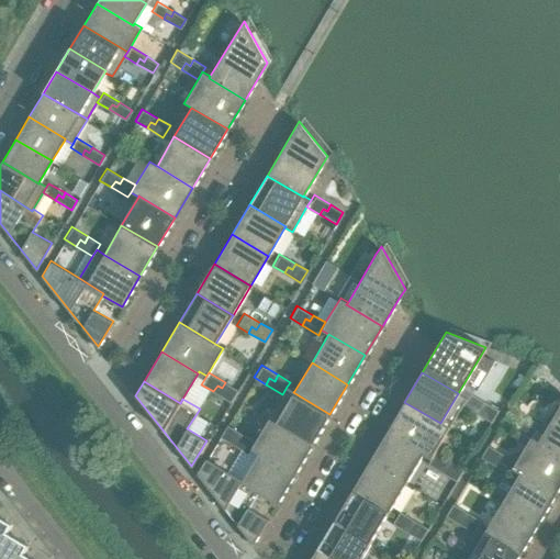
[(230,401),(237,389),(225,382),(222,388),(217,386),(213,391),(230,401)]
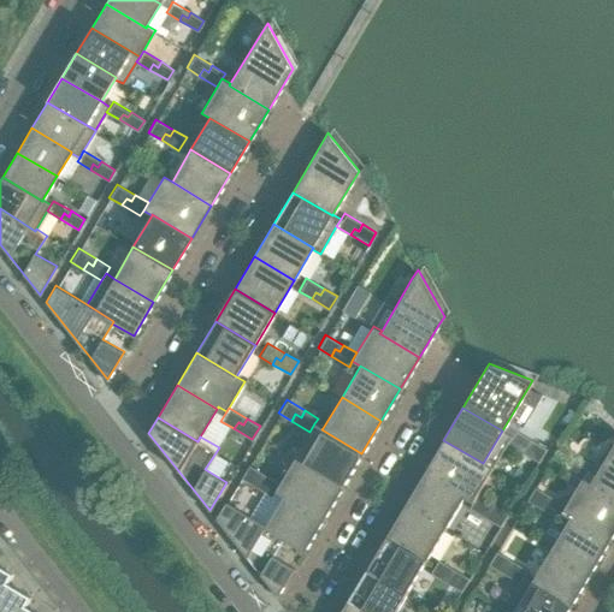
[(361,453),(322,429),(323,428),(314,423),(310,432),(295,457),(342,486),(361,453)]
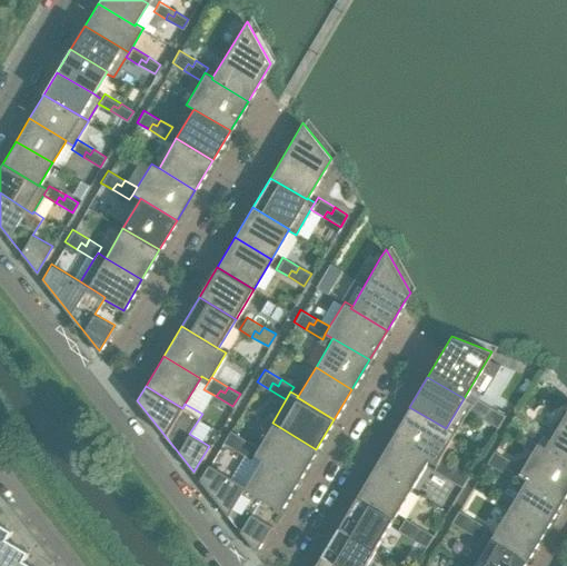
[(491,407),(475,397),(468,409),(480,416),(484,410),(488,413),(491,407)]
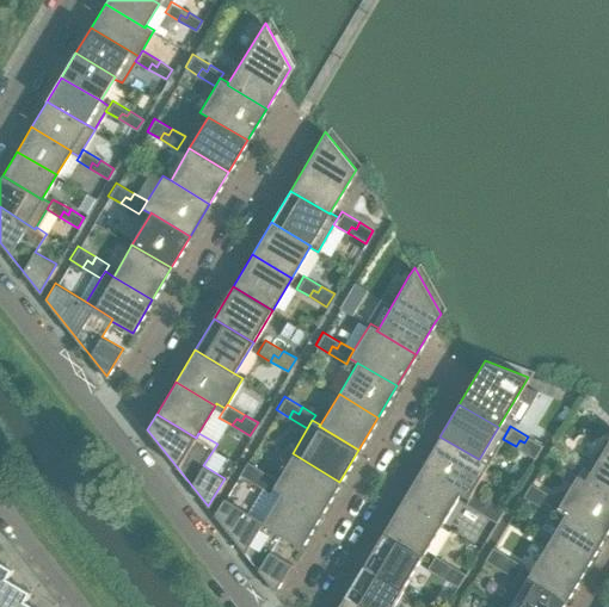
[(472,489),(486,466),(478,462),(479,459),(440,437),(420,468),(460,493),(467,497),(472,489)]
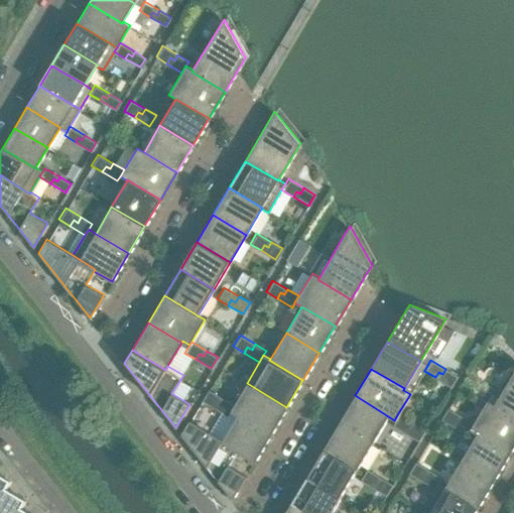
[(451,386),(457,375),(445,369),(442,374),(438,372),(435,377),(451,386)]
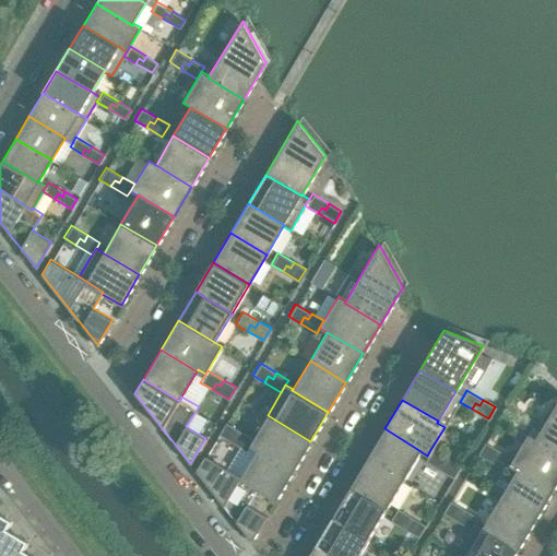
[(556,453),(556,400),(535,438),(534,440),(556,453)]
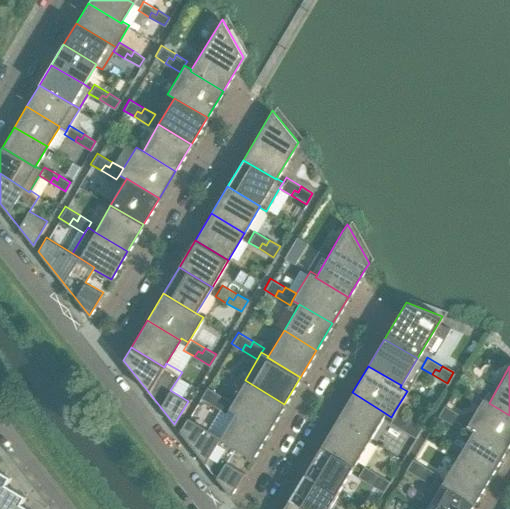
[(487,389),(461,374),(456,383),(482,398),(483,397),(487,389)]
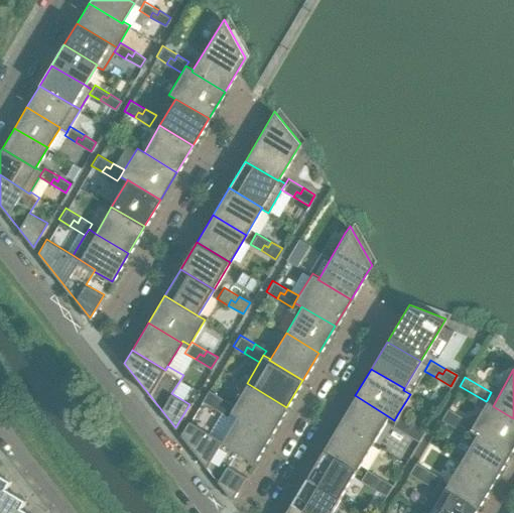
[(270,434),(286,407),(247,383),(234,404),(230,411),(237,415),(238,414),(270,434)]
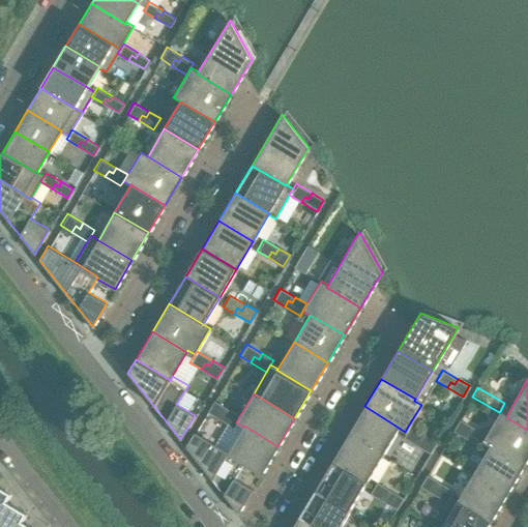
[(229,409),(213,400),(206,411),(217,417),(221,412),(226,414),(229,409)]
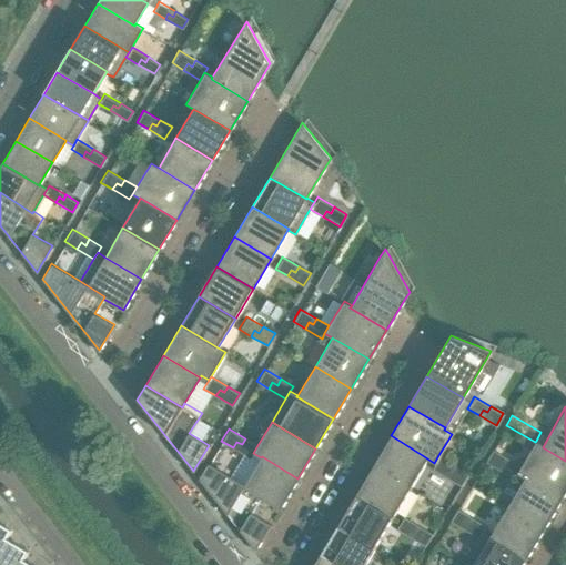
[(427,458),(391,435),(373,465),(410,487),(427,458)]
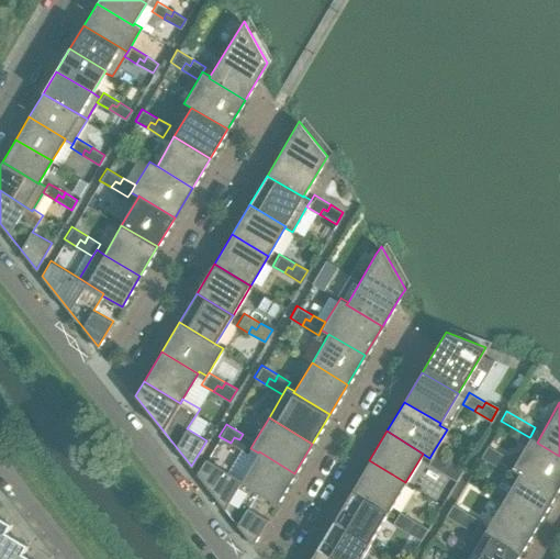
[(247,453),(250,448),(255,440),(243,434),(239,439),(234,437),(231,443),(247,453)]
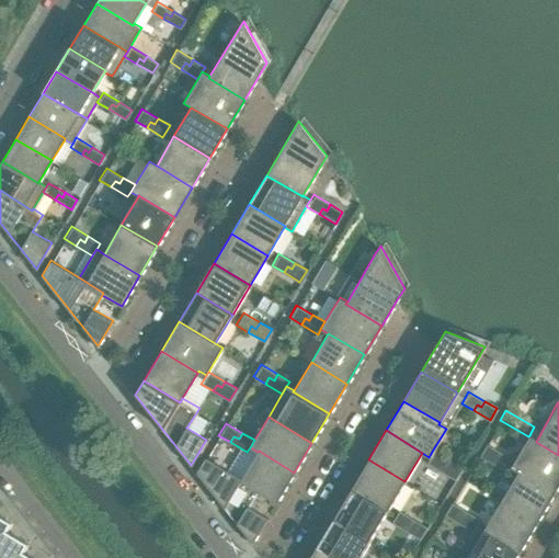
[(558,484),(558,455),(536,442),(537,440),(529,435),(528,436),(514,459),(510,467),(517,471),(518,470),(555,492),(558,484)]
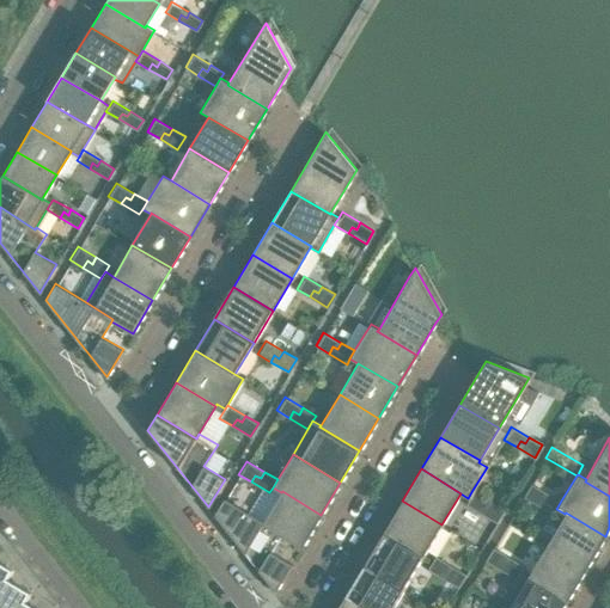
[(544,499),(548,493),(530,483),(523,496),(536,503),(540,497),(544,499)]
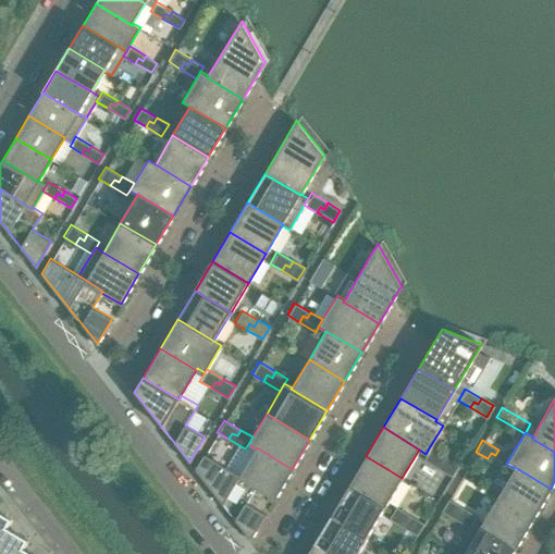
[(446,456),(430,446),(426,454),(423,458),(435,466),(439,459),(443,463),(446,456)]
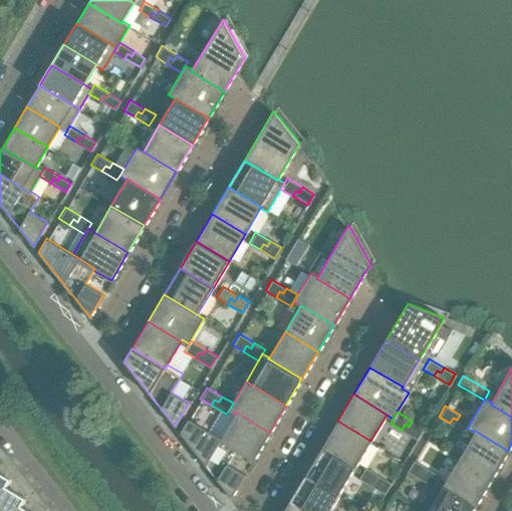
[(253,461),(269,433),(237,413),(236,414),(221,438),(221,440),(236,449),(235,450),(253,461)]
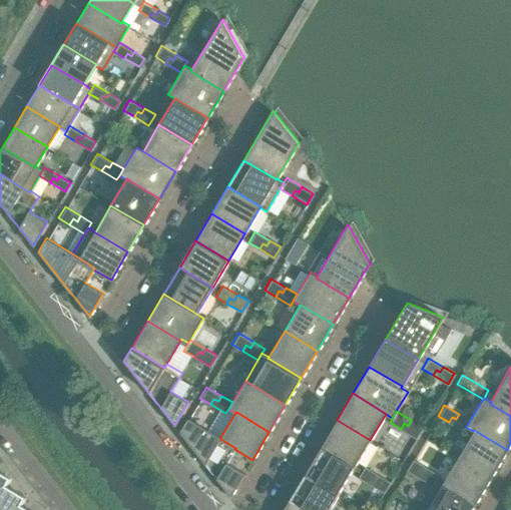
[(464,431),(466,427),(470,420),(459,414),(456,419),(452,417),(449,422),(464,431)]
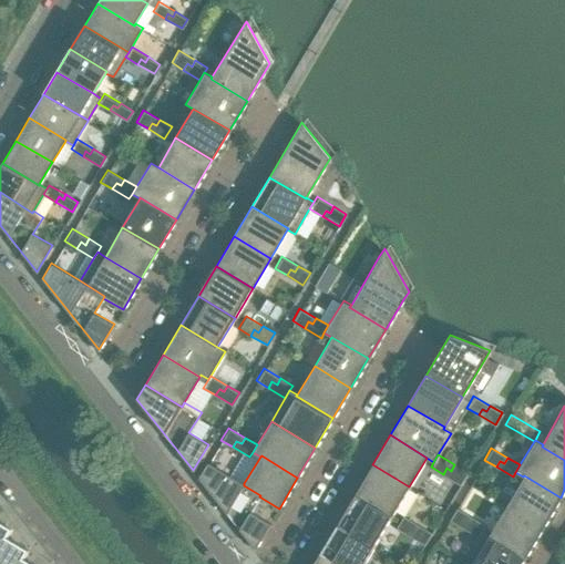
[(250,511),(259,496),(260,495),(244,485),(244,483),(207,462),(198,478),(255,549),(270,523),(250,511)]
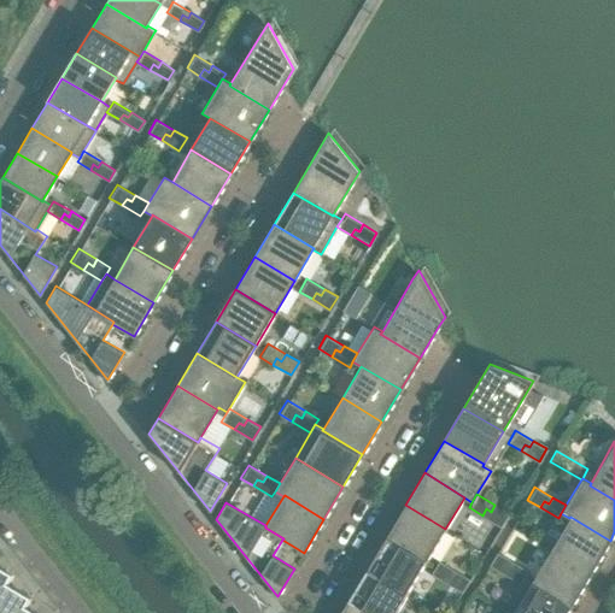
[(445,529),(405,505),(386,537),(426,561),(445,529)]
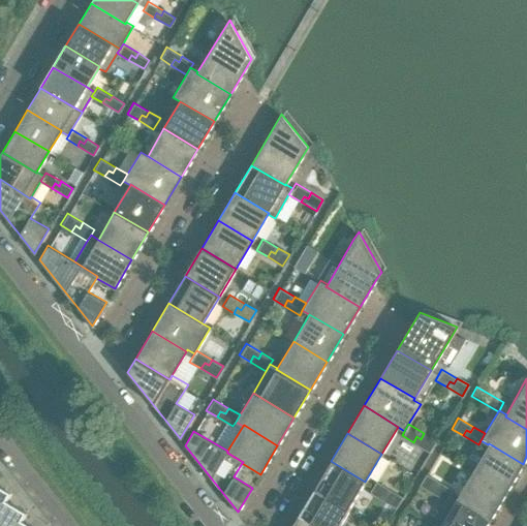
[(428,452),(435,440),(424,433),(421,439),(416,436),(413,442),(428,452)]
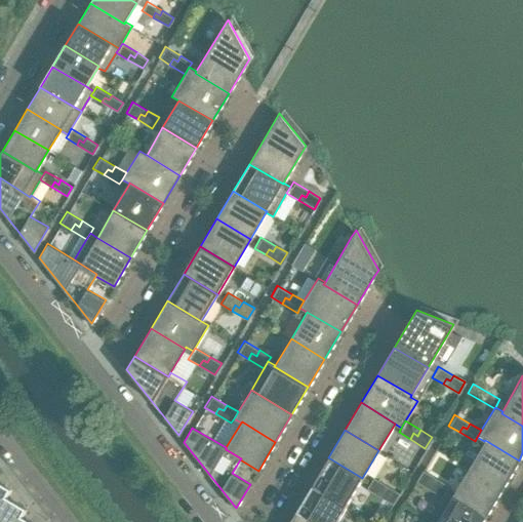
[(503,488),(519,460),(485,440),(484,441),(469,468),(503,488)]
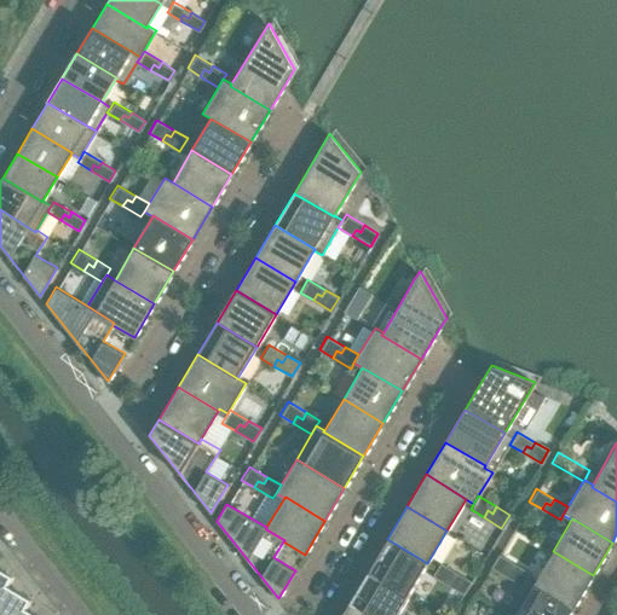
[(427,563),(387,539),(368,572),(408,595),(427,563)]
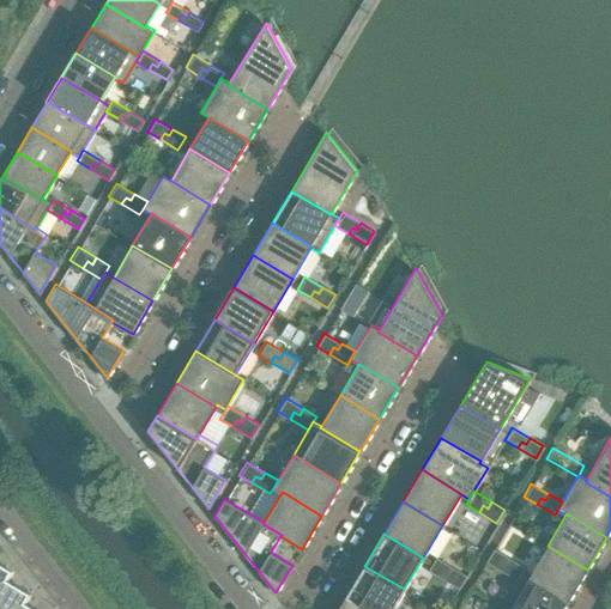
[(568,602),(587,570),(548,546),(527,578),(568,602)]
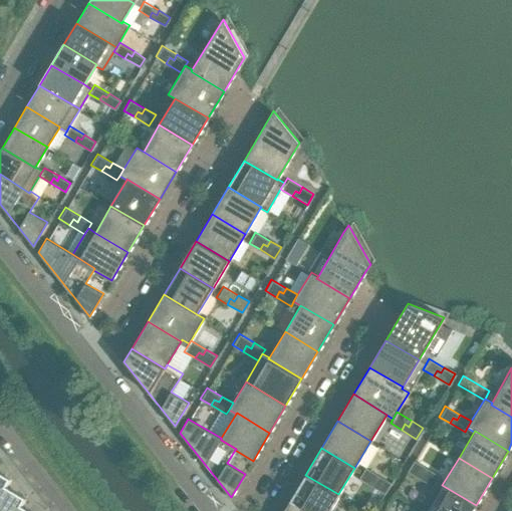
[(428,468),(413,459),(407,470),(418,477),(421,471),(425,474),(428,468)]
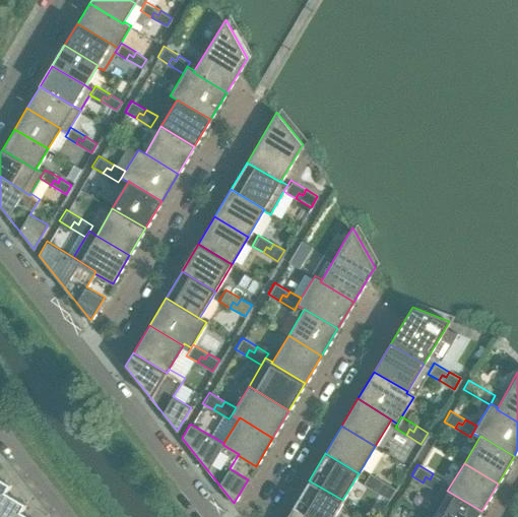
[(384,480),(369,471),(362,482),(373,490),(377,483),(381,487),(384,480)]
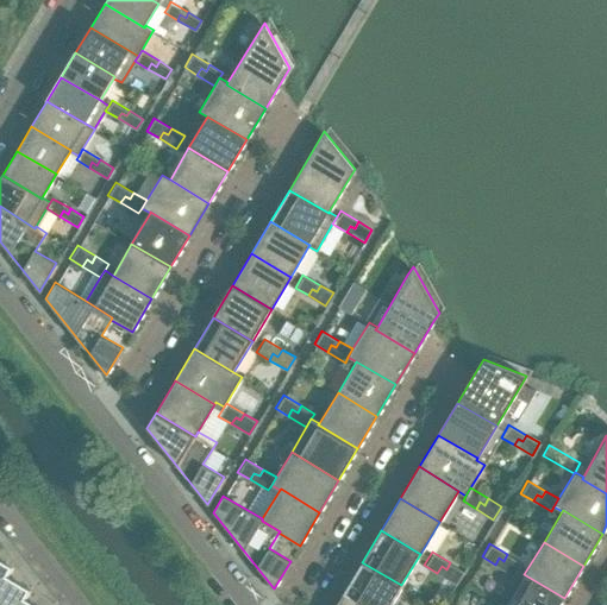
[(513,575),(515,569),(520,562),(507,554),(504,561),(499,558),(495,565),(513,575)]
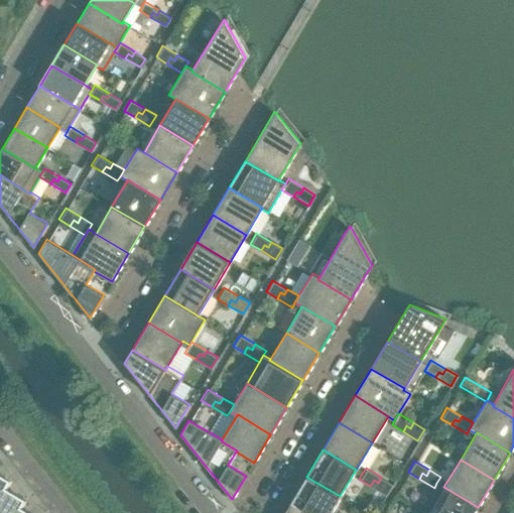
[(0,494),(4,487),(5,488),(10,480),(0,474),(0,494)]
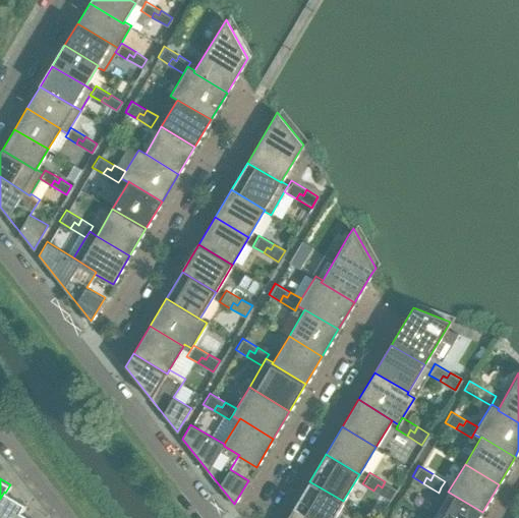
[(332,517),(343,501),(309,481),(293,509),(308,517),(332,517)]
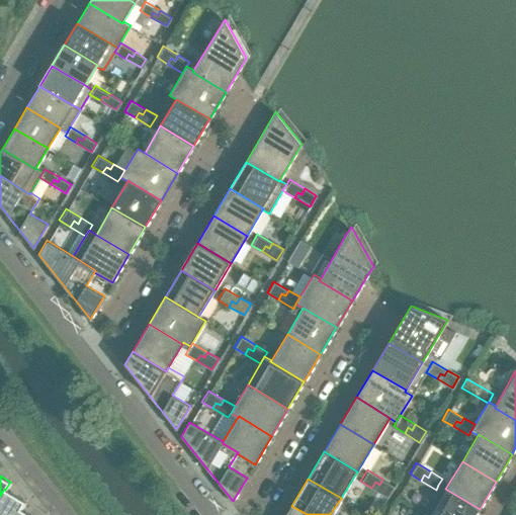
[(387,497),(394,486),(382,479),(379,485),(375,482),(371,488),(387,497)]
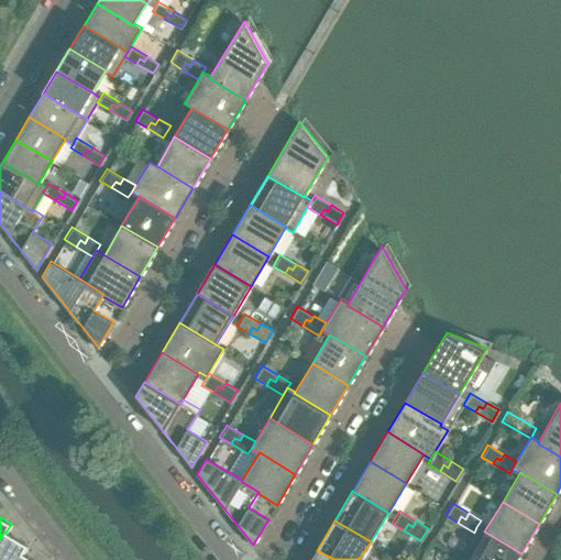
[(516,559),(521,553),(484,531),(476,527),(474,533),(460,556),(468,559),(516,559)]
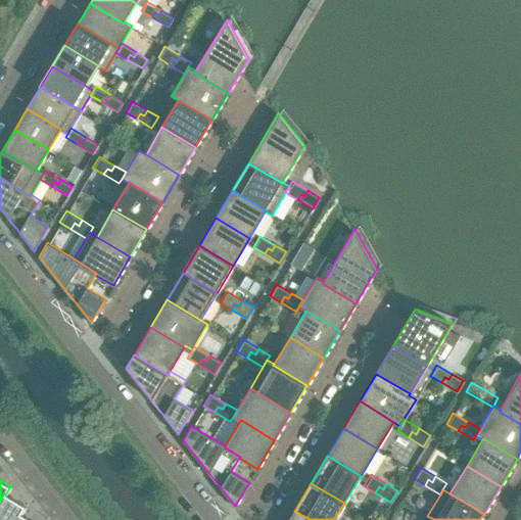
[(15,519),(19,513),(20,514),(26,506),(5,494),(4,493),(0,501),(0,519),(15,519)]
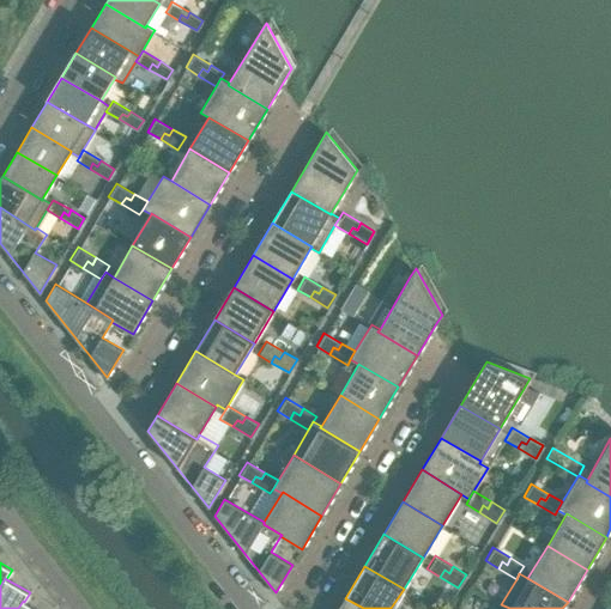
[(363,608),(345,598),(338,608),(363,608)]
